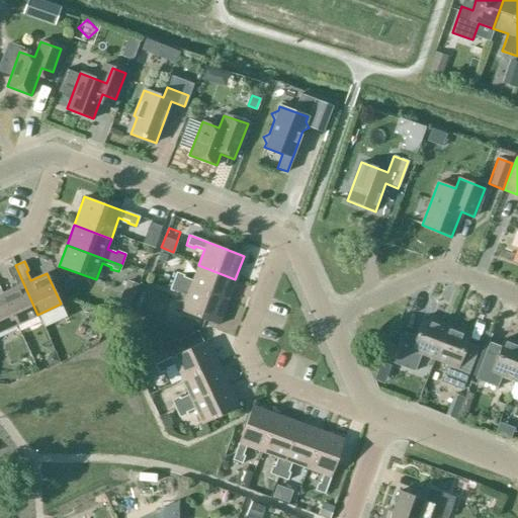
[(15,325),(37,315),(15,265),(6,269),(11,278),(13,277),(17,286),(2,293),(15,325)]
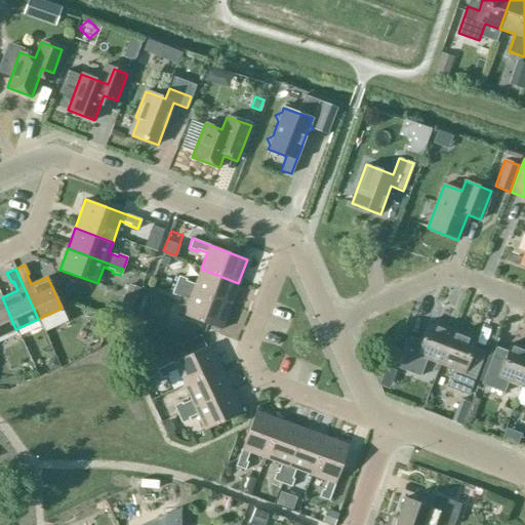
[(238,283),(201,269),(195,284),(186,281),(186,279),(178,276),(174,285),(230,306),(238,283)]
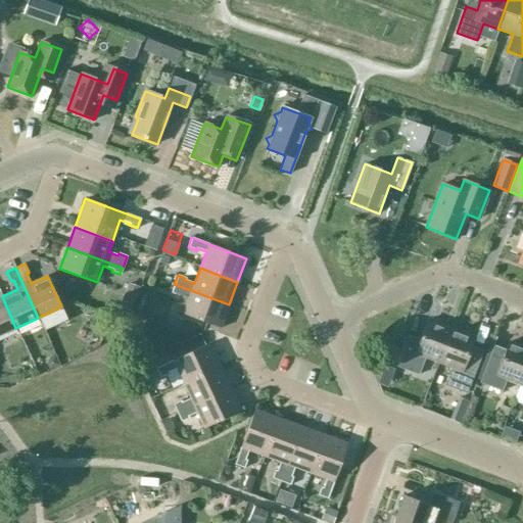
[(140,284),(128,279),(123,291),(135,296),(140,284)]
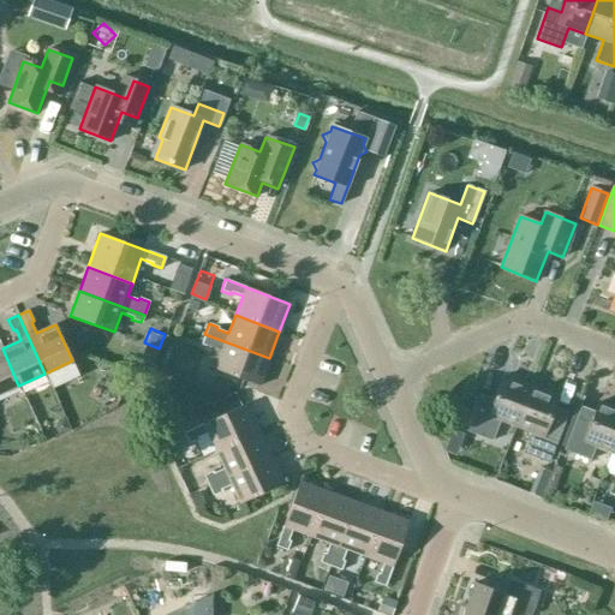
[(269,358),(204,334),(201,345),(210,348),(210,346),(221,350),(214,369),(258,386),(269,358)]
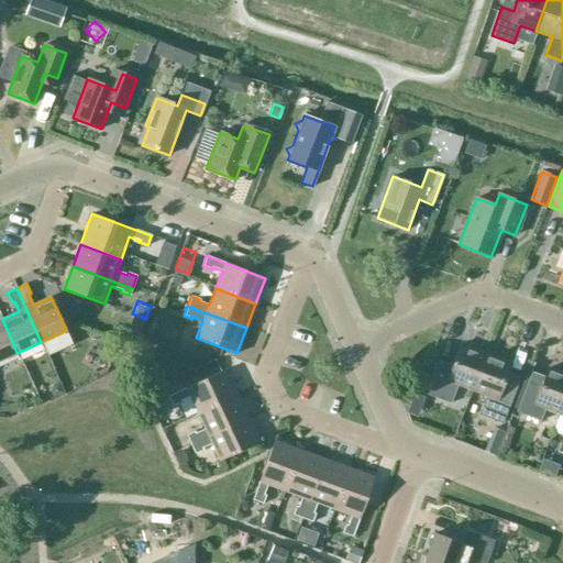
[(0,360),(17,353),(2,319),(0,320),(0,360)]
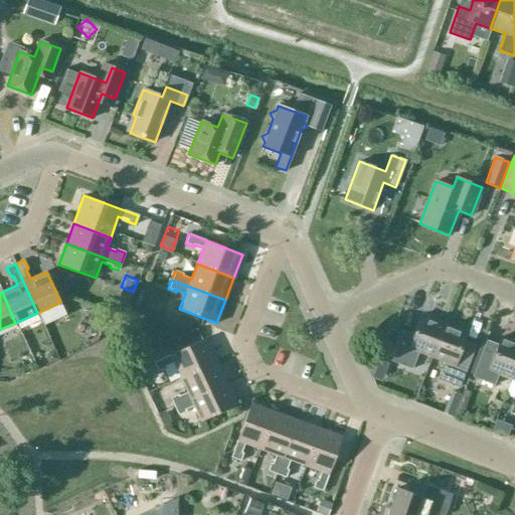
[(431,357),(444,324),(420,315),(413,335),(401,330),(389,361),(411,369),(414,361),(418,352),(431,357)]
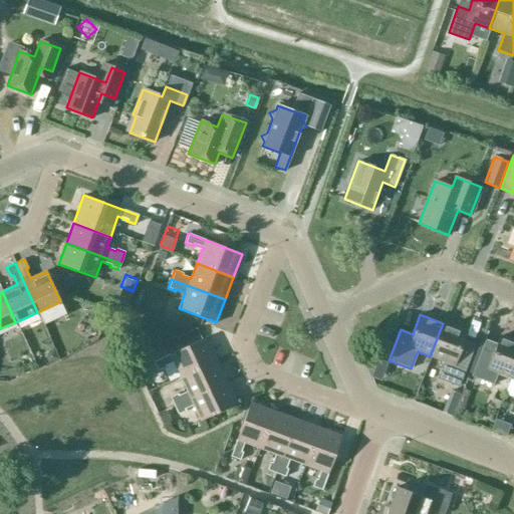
[(466,331),(443,323),(430,356),(443,361),(437,378),(459,387),(470,356),(459,351),(466,331)]
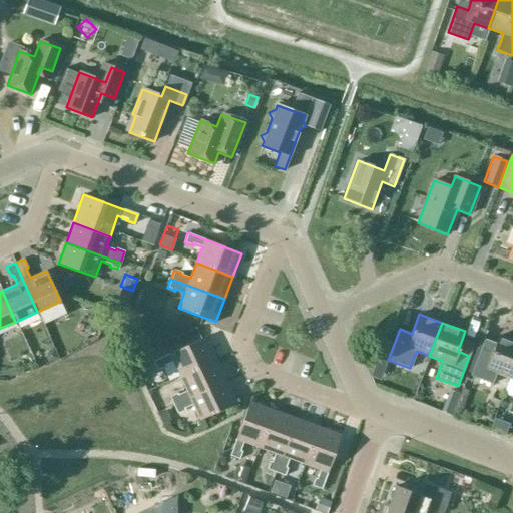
[(496,373),(509,378),(512,366),(512,341),(499,336),(491,356),(479,351),(471,374),(492,382),(496,373)]
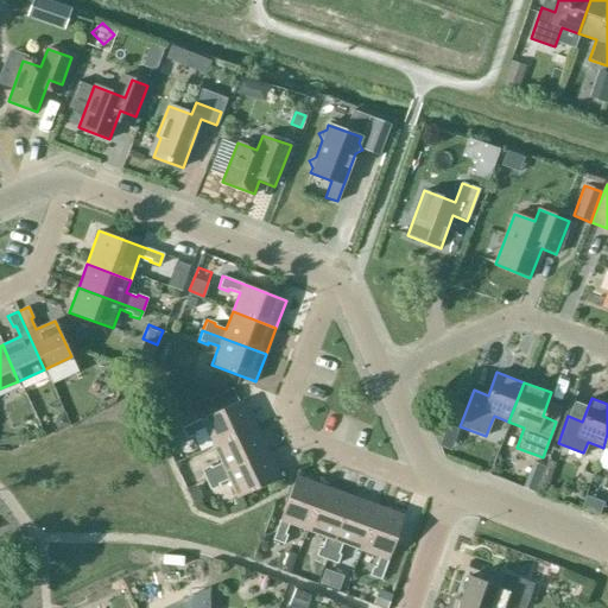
[(204,428),(213,445),(255,425),(242,399),(181,428),(185,439),(195,435),(194,432),(204,428)]
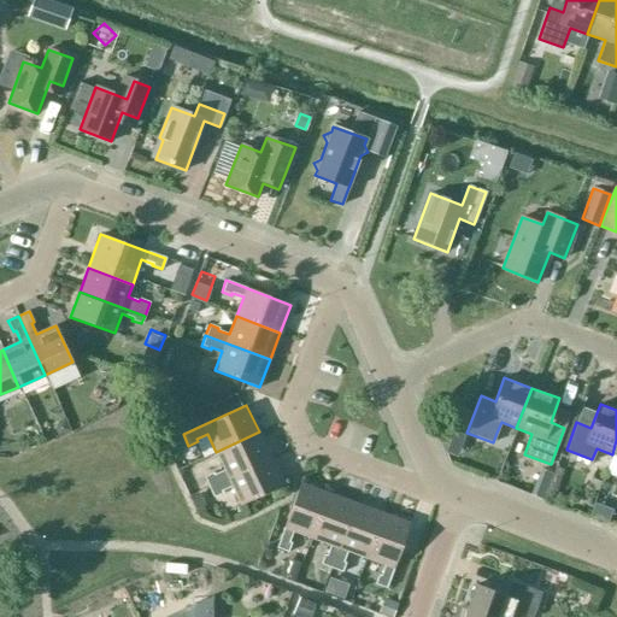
[(259,432),(216,452),(224,470),(213,475),(212,472),(204,477),(209,487),(271,458),(259,432)]
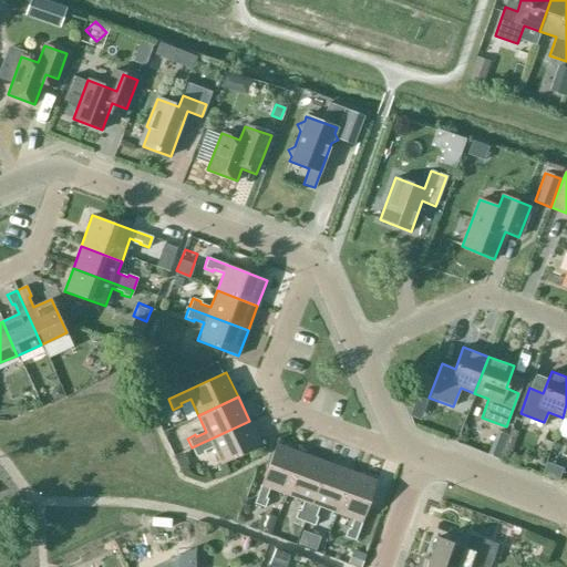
[(249,421),(192,447),(196,457),(204,453),(203,452),(213,447),(220,464),(260,445),(249,421)]
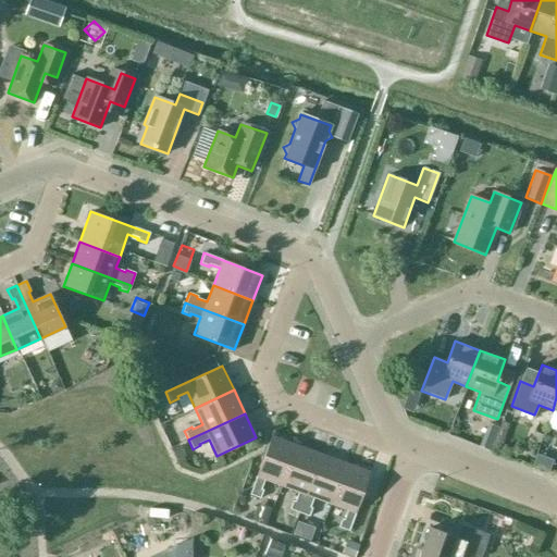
[(281,485),(296,445),(271,436),(249,495),(259,498),(262,490),(260,490),(264,479),(281,485)]
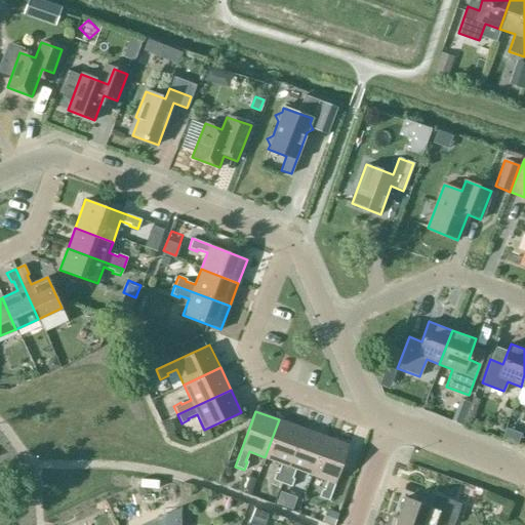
[(281,484),(301,429),(279,419),(265,457),(281,463),(277,473),(275,472),(272,480),(281,484)]
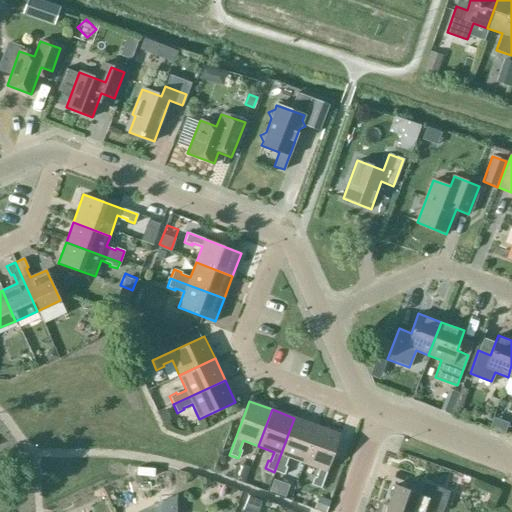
[(303,463),(317,426),(294,418),(274,472),(283,475),(286,467),(285,466),(288,457),(303,463)]
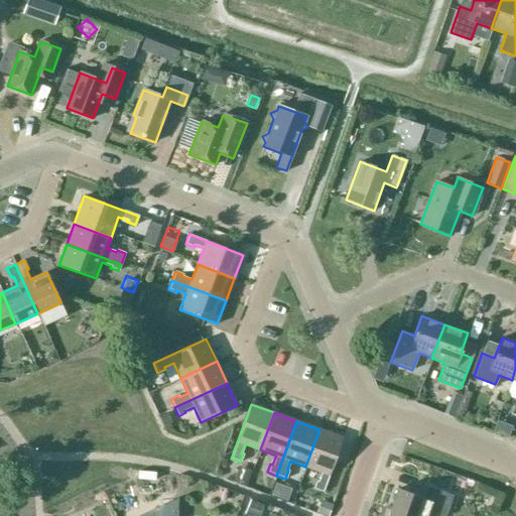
[(343,437),(319,429),(305,467),(321,473),(317,482),(315,481),(312,489),(323,492),(343,437)]
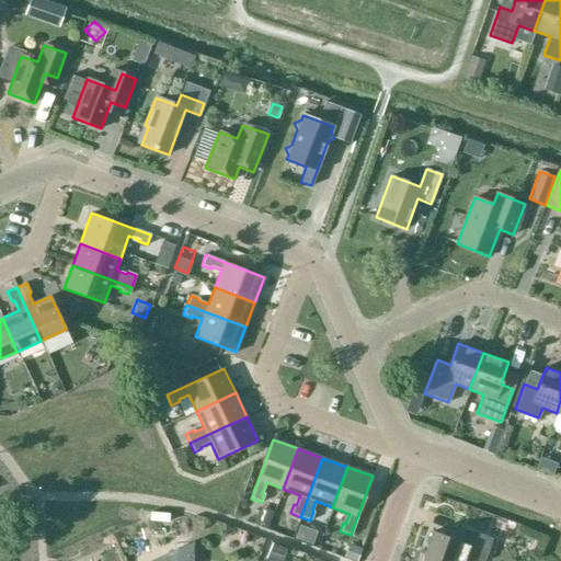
[(274,513),(260,507),(253,525),(267,530),(274,513)]
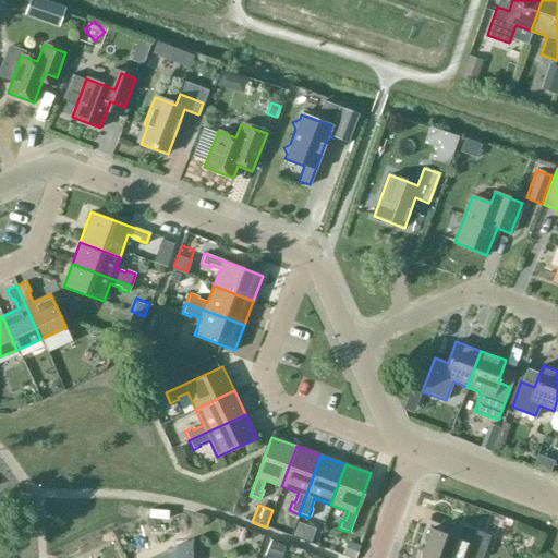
[(310,521),(300,518),(294,533),(303,536),(302,540),(312,543),(315,534),(306,531),(310,521)]
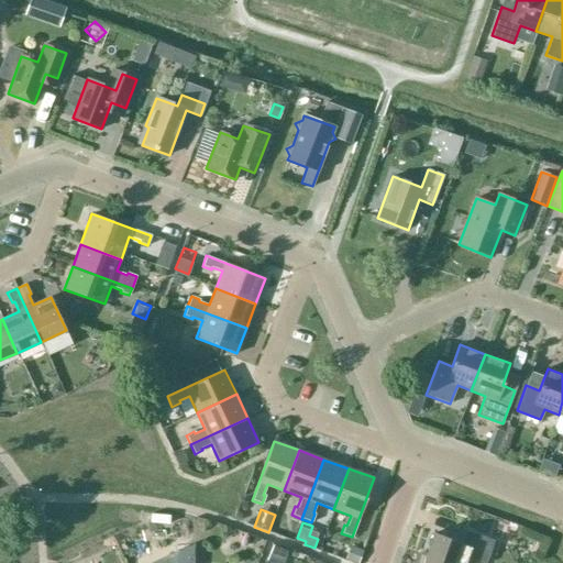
[(426,556),(442,562),(466,562),(468,559),(481,562),(485,562),(494,541),(465,531),(461,543),(433,533),(426,556)]
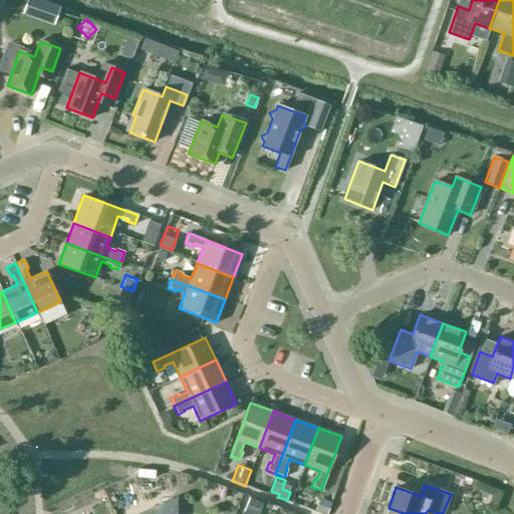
[(326,513),(329,504),(319,500),(316,510),(326,513)]
